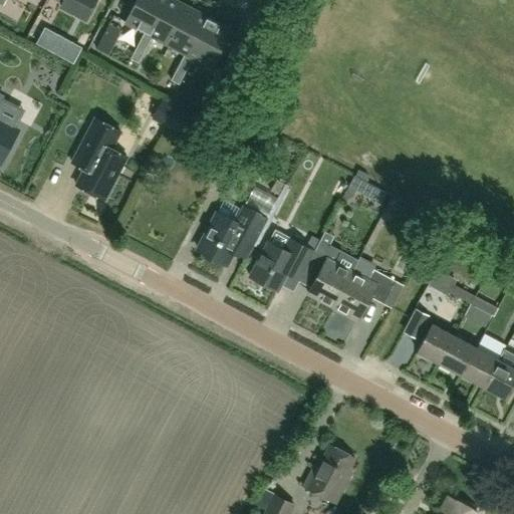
[(63,0),(59,9),(84,22),(95,0),(63,0)]
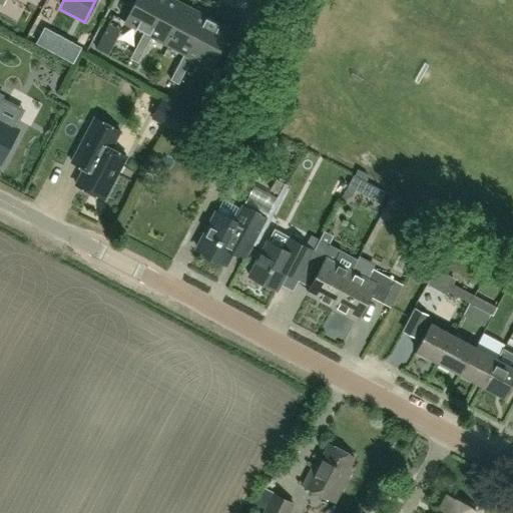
[(148,35),(166,0),(136,0),(125,23),(144,33),(148,35)]
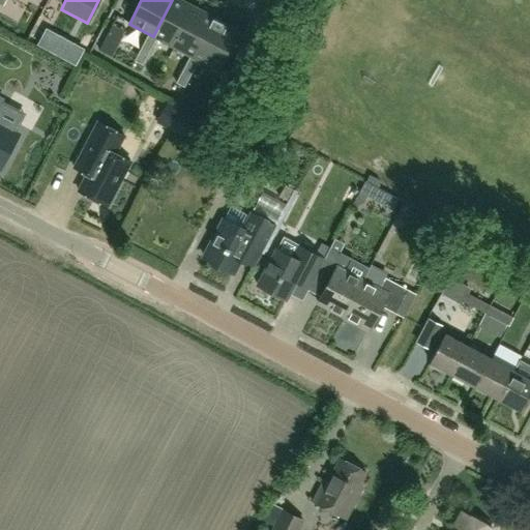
[(174,47),(194,9),(176,0),(172,0),(153,36),(149,34),(142,48),(150,52),(157,38),(174,47)]
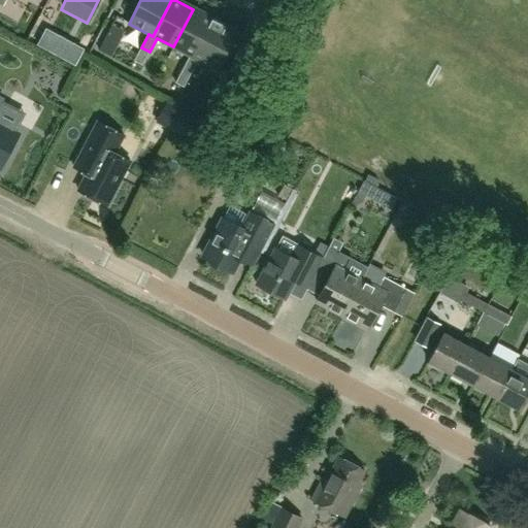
[(183,69),(191,74),(198,60),(194,58),(215,20),(193,9),(173,46),(190,56),(183,69)]
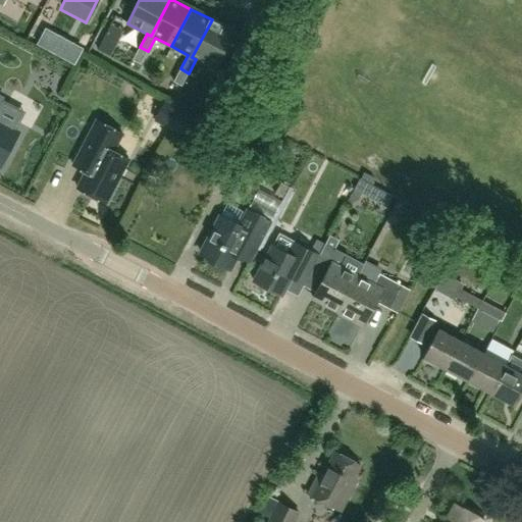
[(236,32),(212,19),(192,57),(196,59),(215,69),(236,32)]
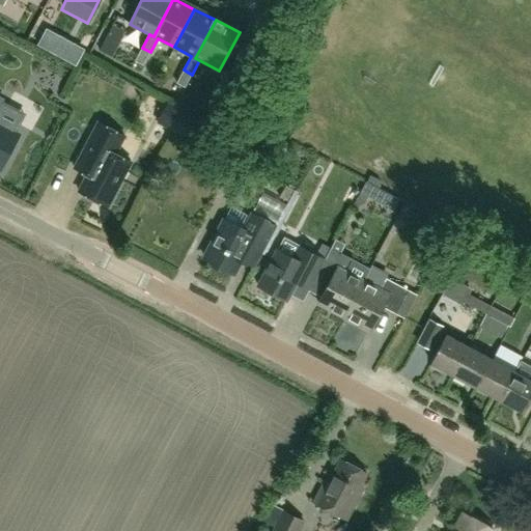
[(135,62),(139,64),(143,66),(150,52),(142,48),(135,62)]
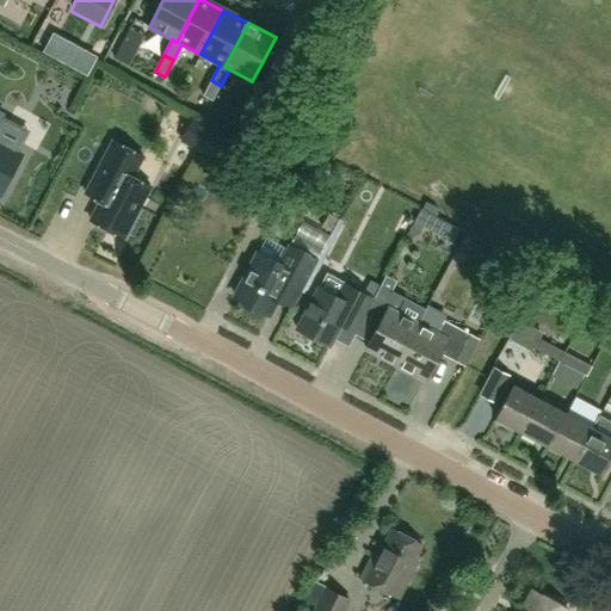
[(0,118),(50,133),(61,93),(0,75),(0,118)]
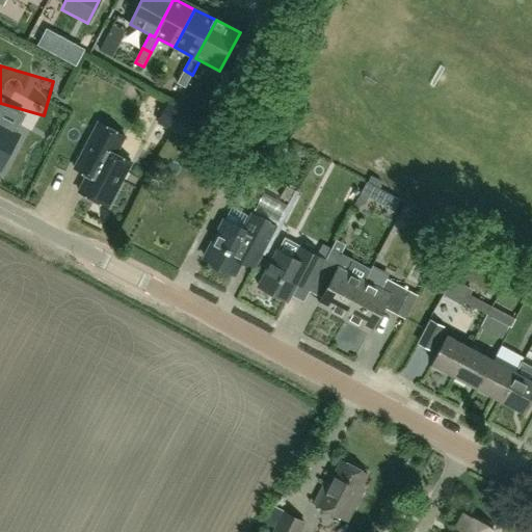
[(177,84),(181,86),(185,88),(192,75),(184,70),(177,84)]
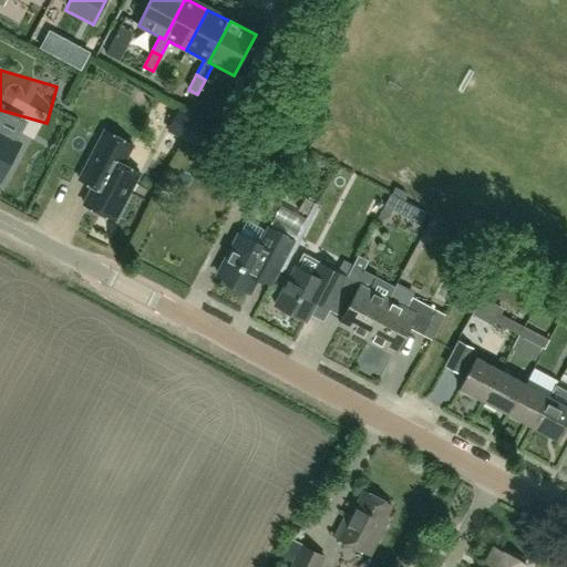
[(168,131),(208,152),(219,132),(179,111),(168,131)]
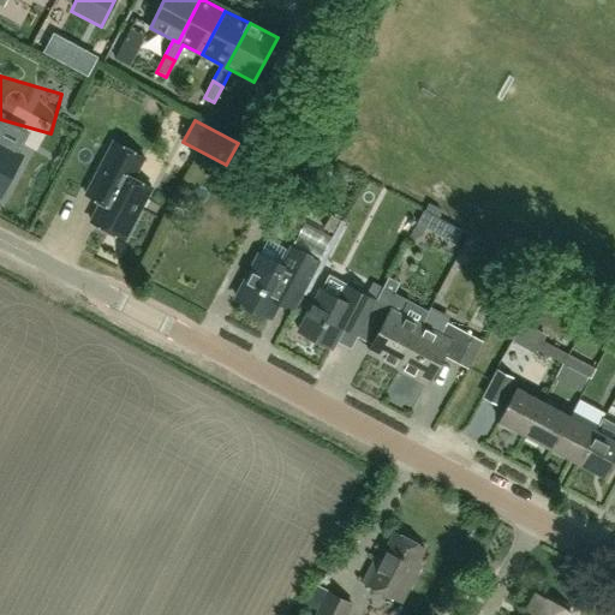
[(132,180),(143,159),(113,143),(85,196),(100,204),(90,224),(124,240),(151,190),(132,180)]
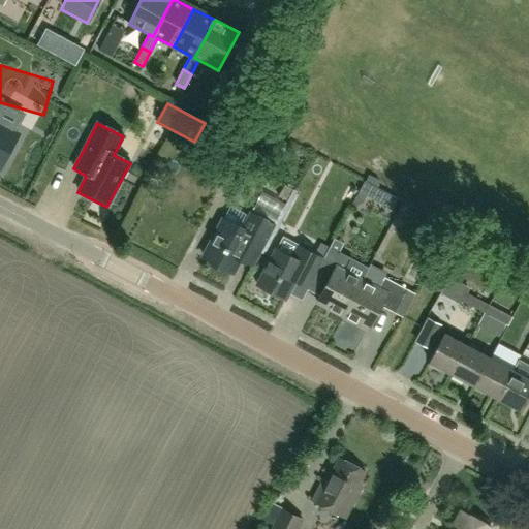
[(0,166),(17,135),(0,125),(0,166)]
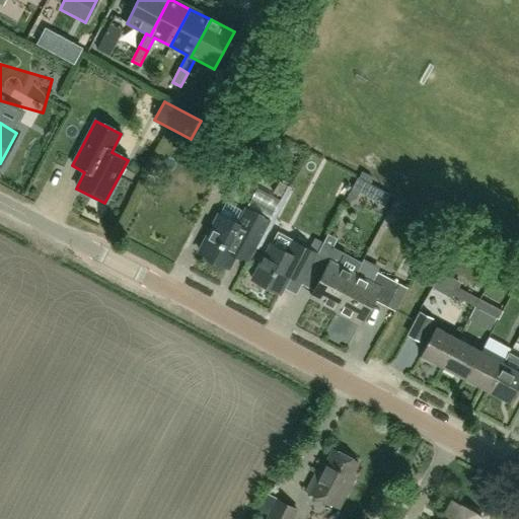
[(219,217),(200,252),(228,268),(235,254),(248,262),(253,250),(269,223),(245,211),(243,210),(235,225),(219,217)]
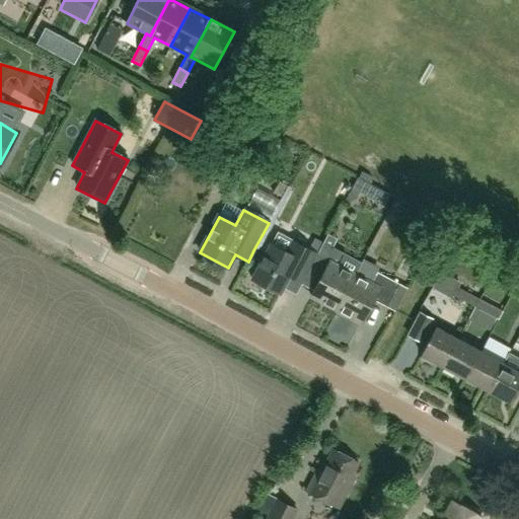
[(271,244),(251,280),(281,295),(284,289),(290,277),(293,271),(305,277),(311,266),(312,263),(317,254),(308,249),(296,243),(277,232),(271,244)]
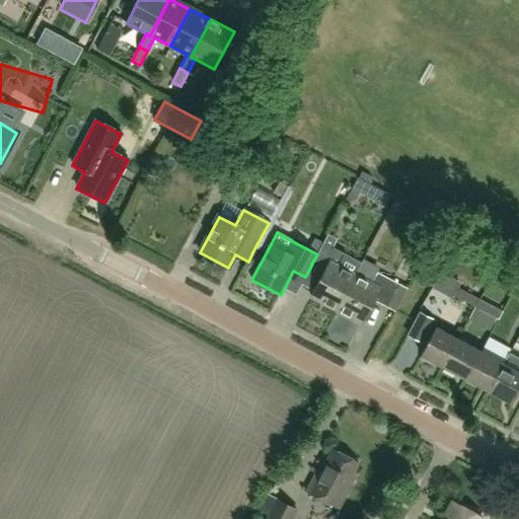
[(314,292),(311,297),(336,310),(355,275),(361,264),(344,255),(334,249),(339,240),(327,234),(322,244),(317,254),(312,263),(311,266),(323,273),(314,292)]
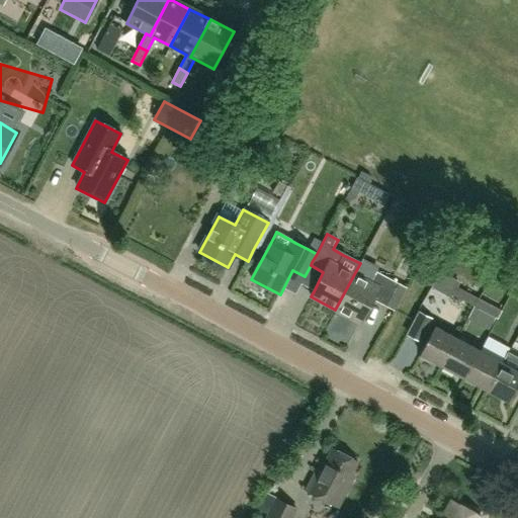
[(354,274),(335,310),(361,323),(373,300),(385,307),(398,284),(375,272),(370,282),(354,274)]
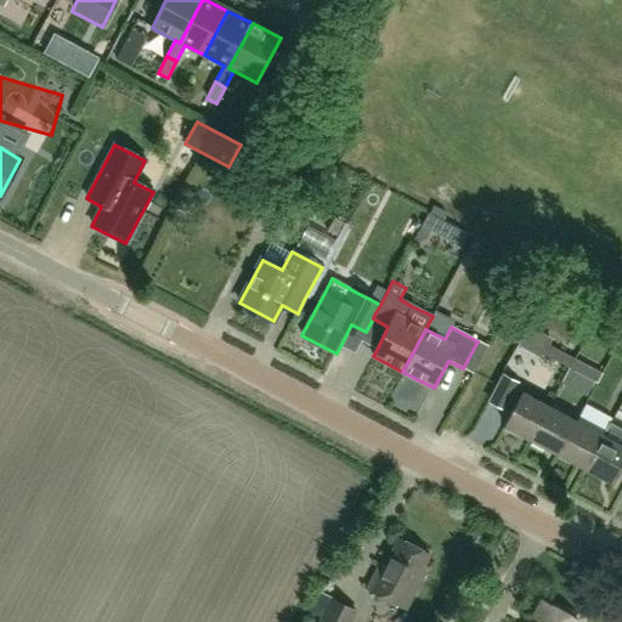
[(542,354),(569,367),(574,358),(564,354),(570,341),(557,334),(550,346),(548,344),(542,354)]
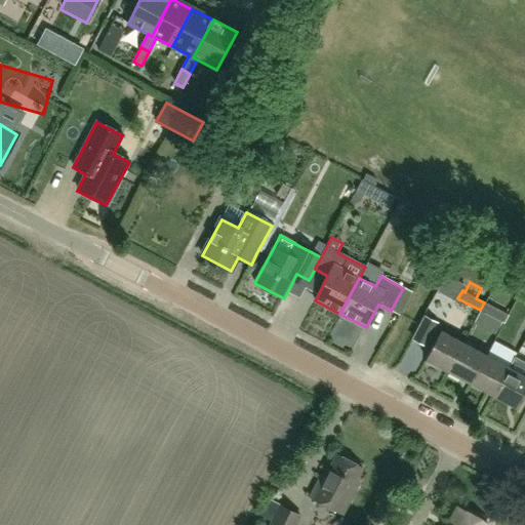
[(403,288),(391,311),(399,315),(411,292),(403,288)]
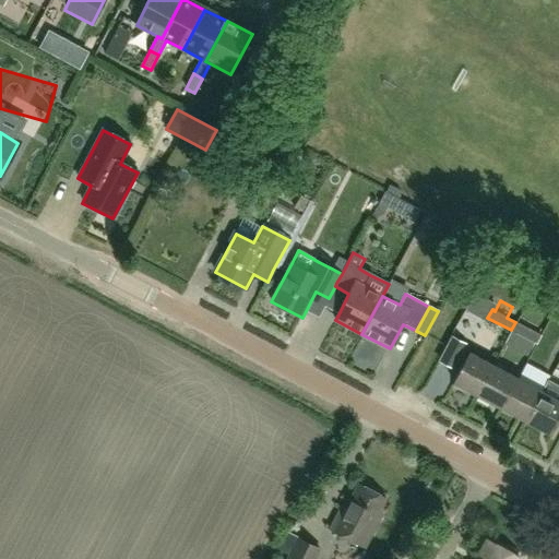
[(539,335),(515,322),(511,330),(535,343),(539,335)]
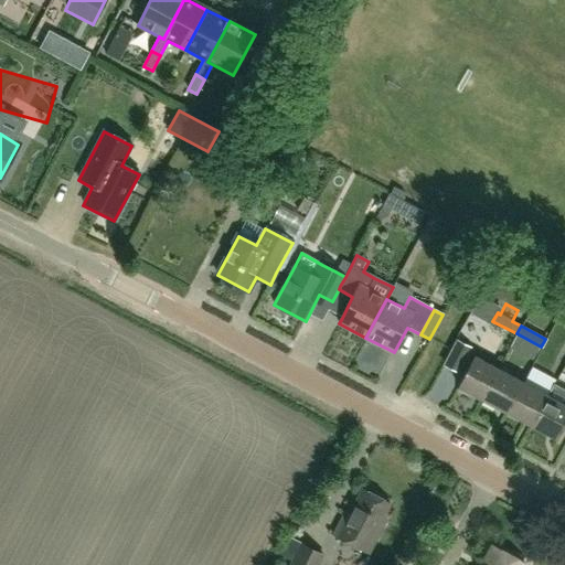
[(471,347),(457,339),(444,365),(458,373),(471,347)]
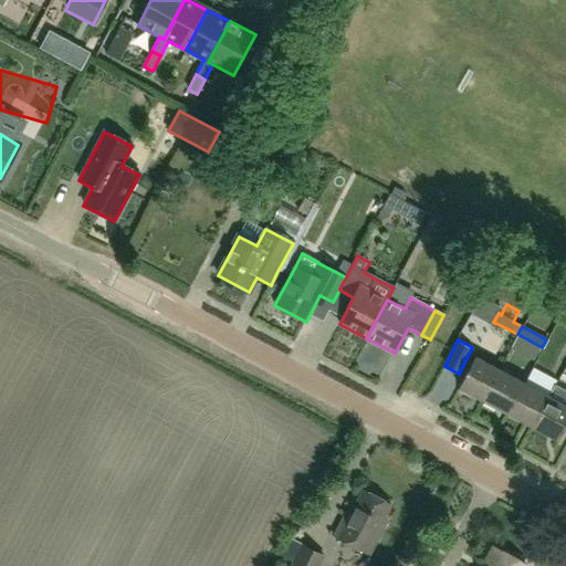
[(457,388),(482,401),(498,371),(472,358),(457,388)]
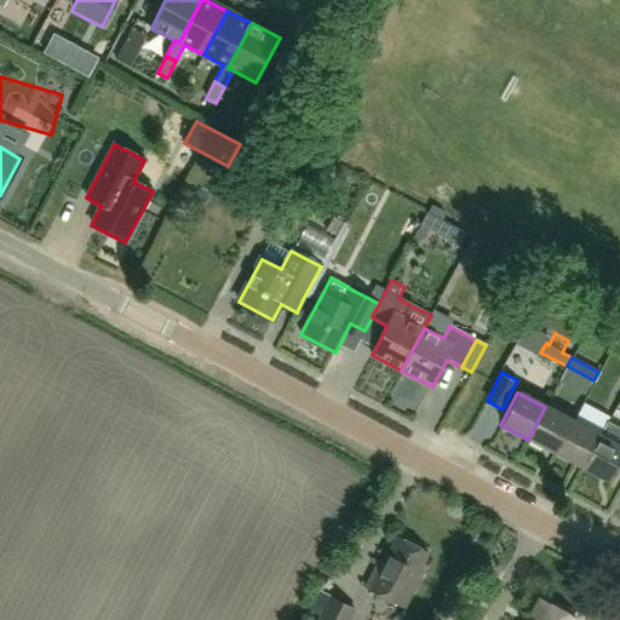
[(572,422),(545,407),(528,440),(555,454),(572,422)]
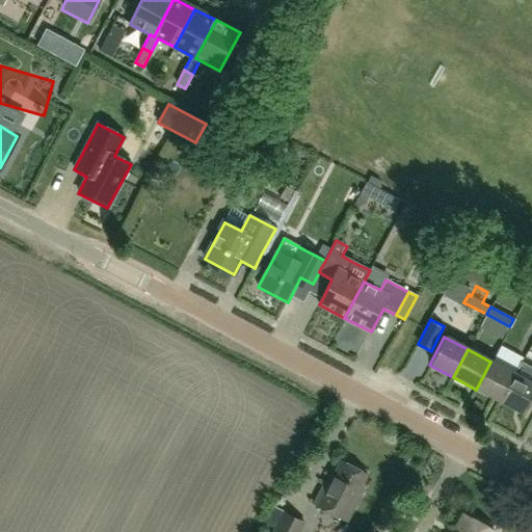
[(514,374),(490,362),(476,390),(500,402),(514,374)]
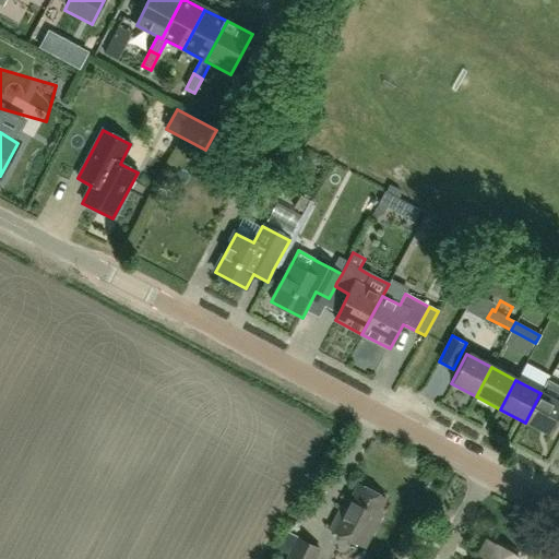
[(558,417),(558,402),(540,393),(525,423),(549,436),(558,417)]
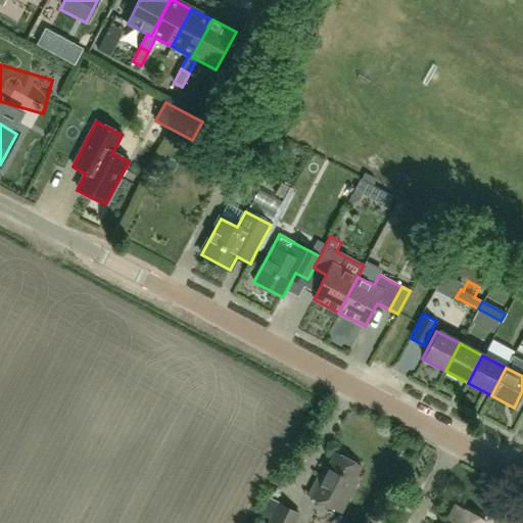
[(357,482),(352,480),(360,468),(333,454),(321,477),(318,475),(307,495),(340,513),(357,482)]
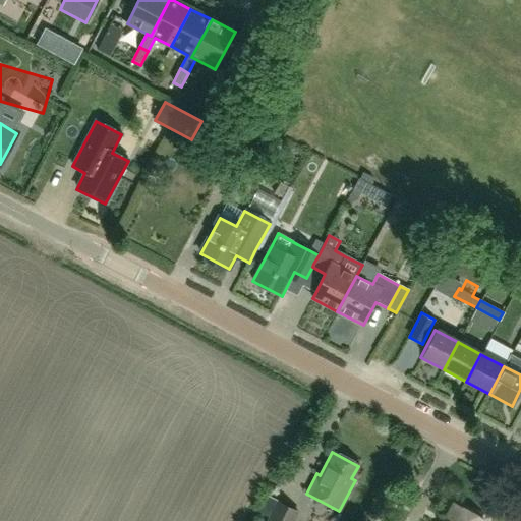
[(292,520),(297,512),(278,503),(268,520),(292,520)]
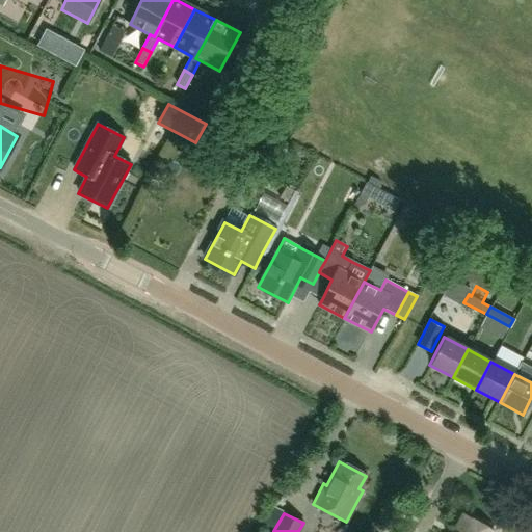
[(489,531),(461,516),(453,531),(489,531)]
